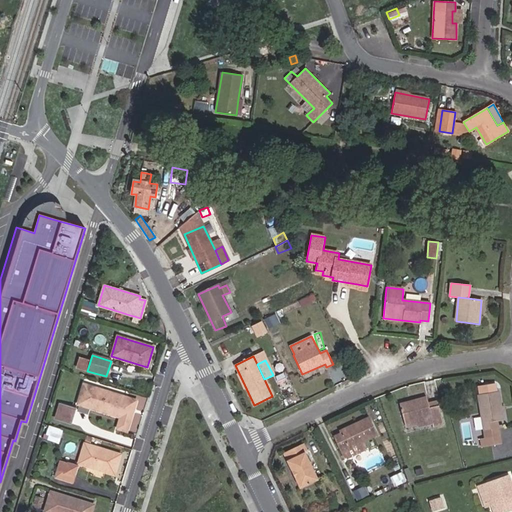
[(116,428),(126,431),(136,401),(83,384),(77,404),(120,417),(116,428)]
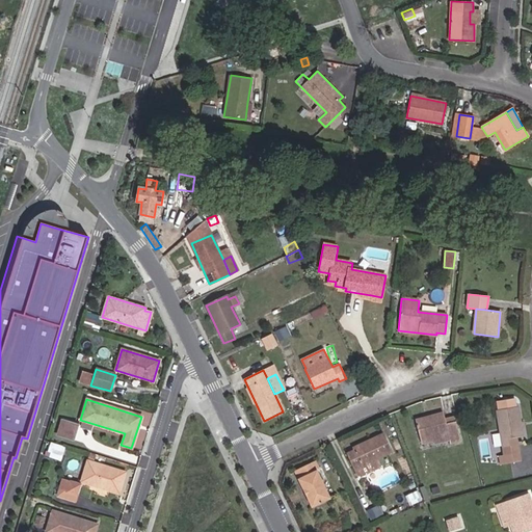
[(515,437),(523,435),(517,406),(498,409),(504,448),(517,445),(515,437)]
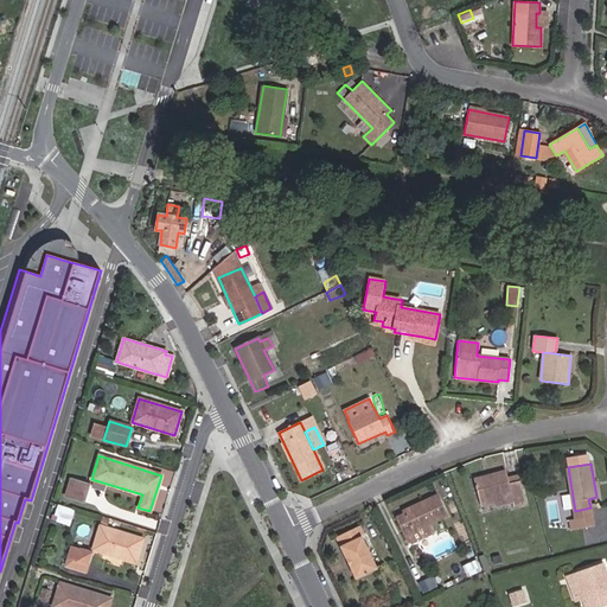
[(519,480),(509,483),(508,479),(506,472),(473,479),(479,500),(510,492),(512,502),(513,505),(525,502),(519,480)]
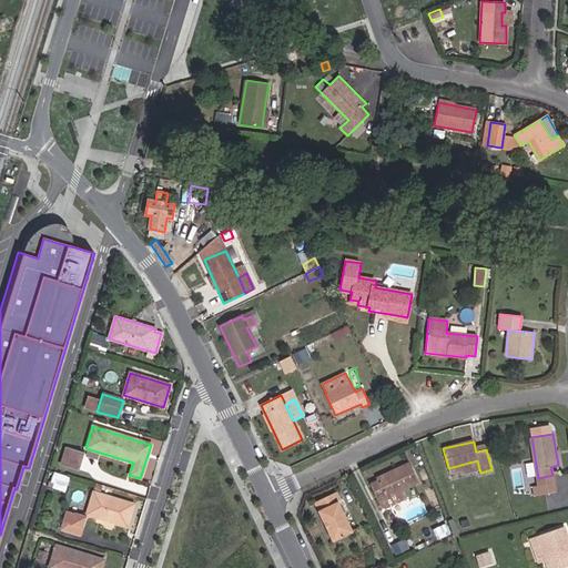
[(61,464),(78,469),(82,454),(66,449),(61,464)]
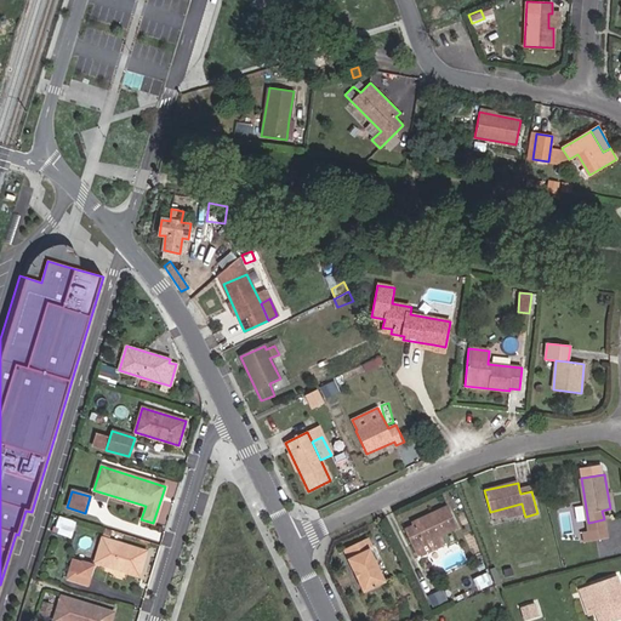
[(505,513),(507,517),(524,513),(522,503),(490,512),(491,517),(505,513)]
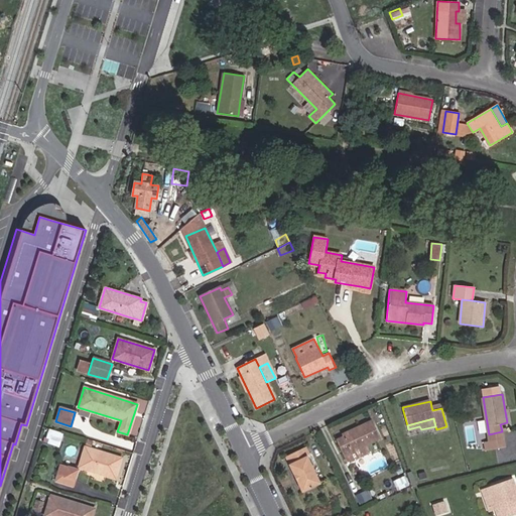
[(380,438),(372,420),(342,435),(343,437),(337,440),(347,463),(370,452),(367,444),(380,438)]
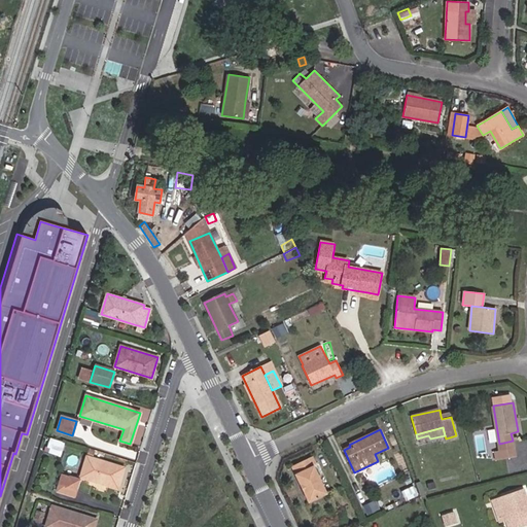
[(58,451),(62,452),(65,444),(53,440),(48,452),(57,455),(58,451)]
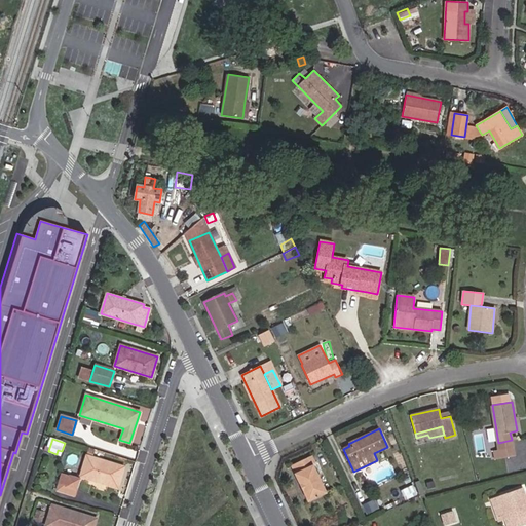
[(513,448),(512,440),(498,443),(499,450),(513,448)]
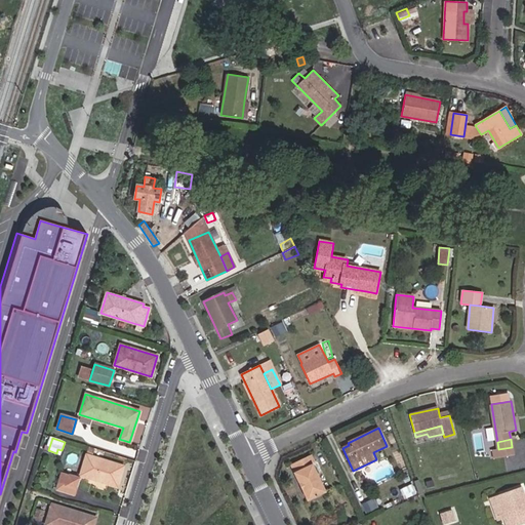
[(103,451),(88,446),(87,451),(101,455),(103,451)]
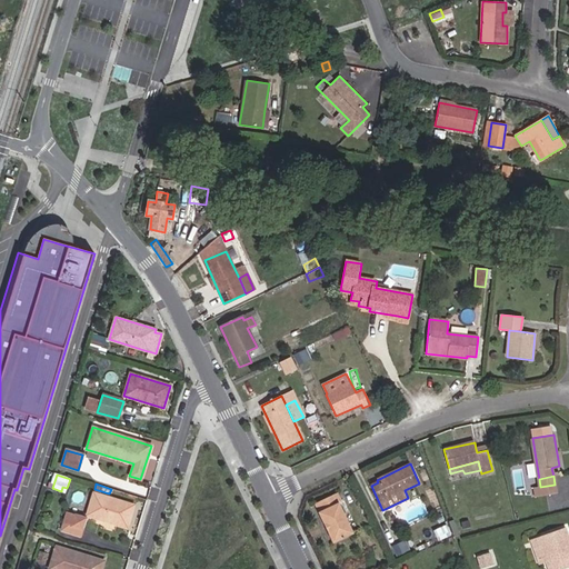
[(557,493),(555,485),(540,487),(542,497),(557,493)]
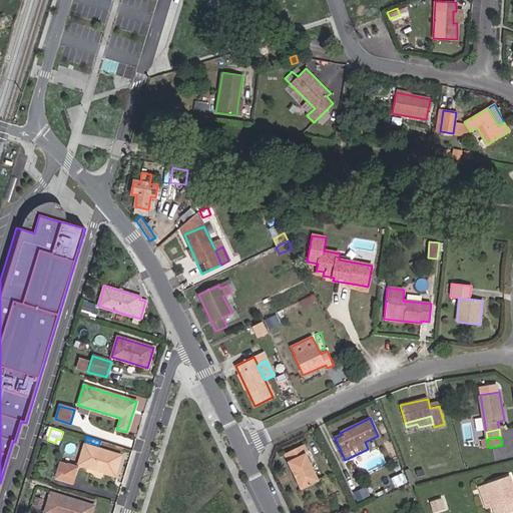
[(301,488),(320,480),(306,453),(308,452),(305,444),(284,454),(301,488)]
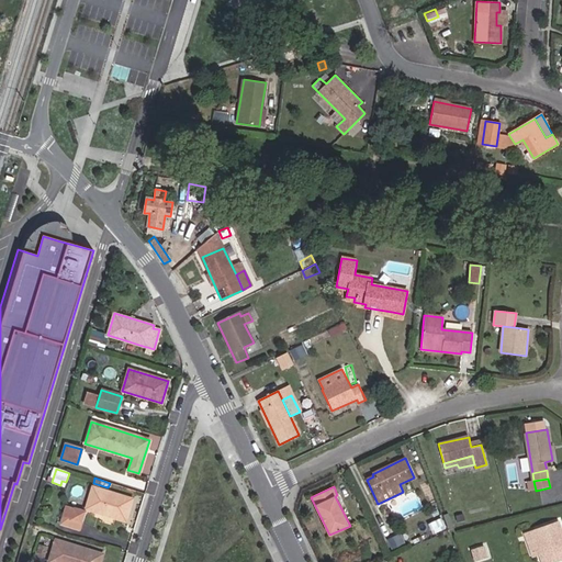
[(86,509),(125,521),(132,499),(92,487),(86,509)]
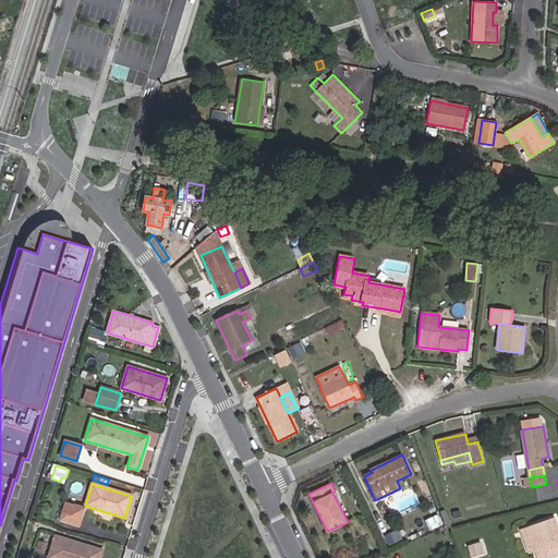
[(58,522),(77,529),(83,510),(63,504),(58,522)]
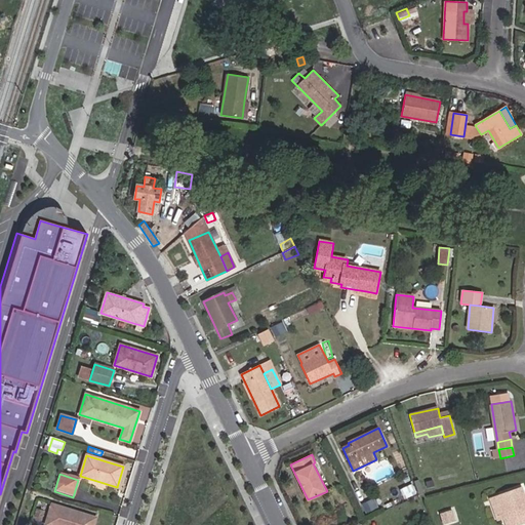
[(423,490),(418,478),(413,480),(418,492),(423,490)]
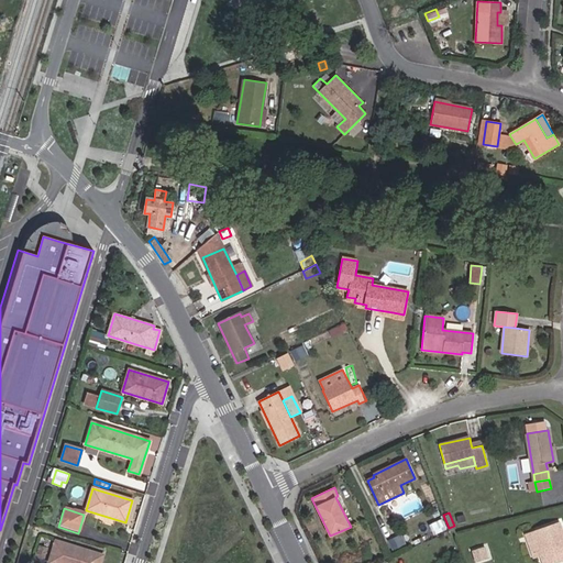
[(433,534),(446,529),(442,520),(429,526),(433,534)]
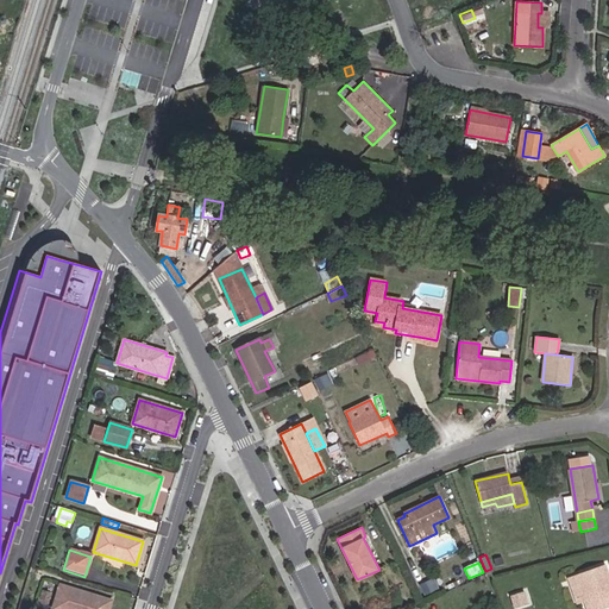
[(588,608),(600,608),(608,606),(608,578),(604,566),(579,575),(588,601),(585,602),(588,608)]
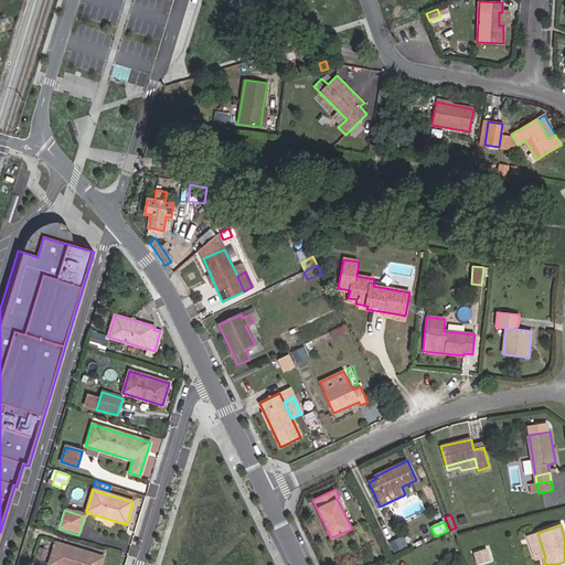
[(543,558),(545,557),(537,533),(526,536),(534,561),(543,558)]
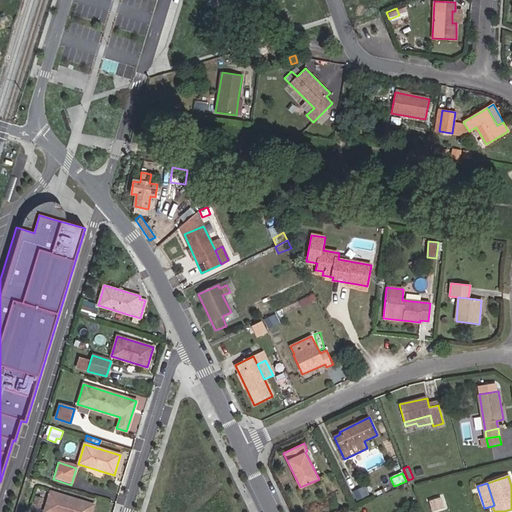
[(44,511),(45,511),(91,511),(93,505),(50,492),(49,496),(38,492),(34,503),(45,506),(44,511)]
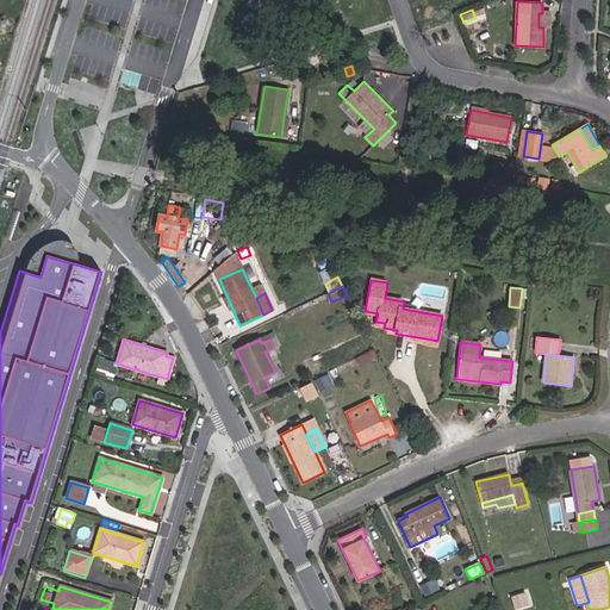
[(518,609),(528,607),(524,596),(524,595),(511,599),(514,609),(518,609)]
